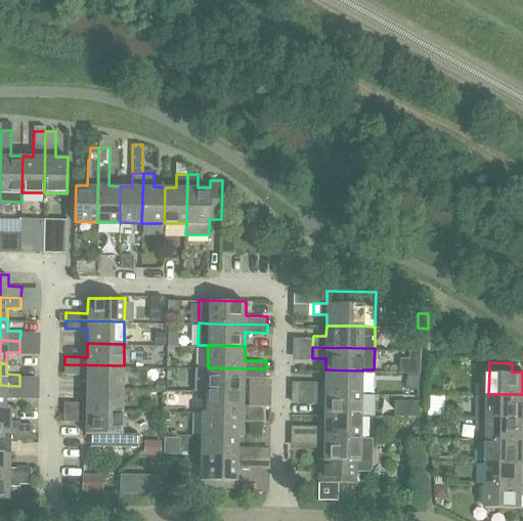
[(123,388),(124,365),(64,364),(64,373),(87,374),(86,387),(123,388)]
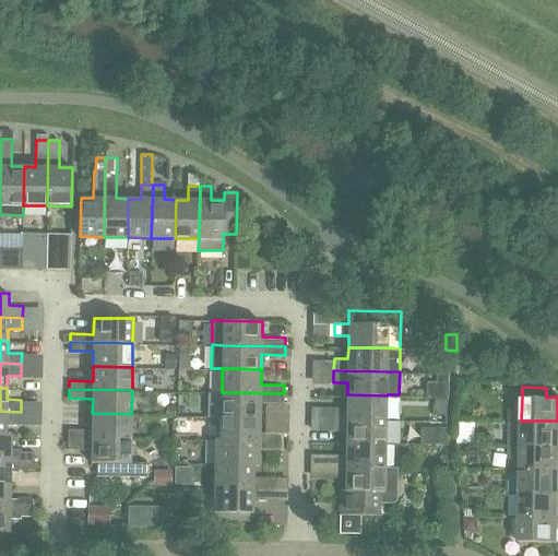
[(221,415),(260,416),(261,401),(284,402),(284,393),(222,392),(221,415)]
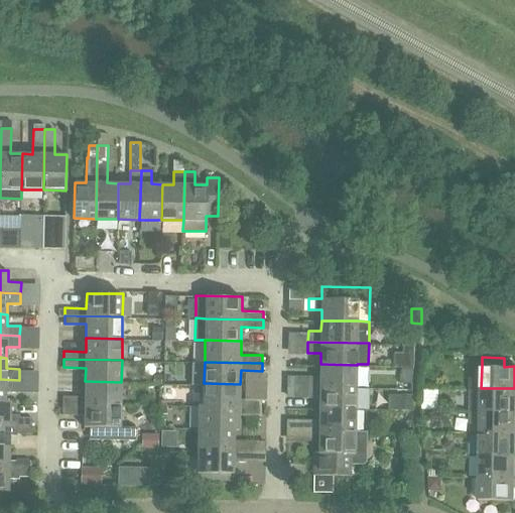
[(307,386),(356,386),(357,365),(320,364),(319,375),(307,375),(307,386)]
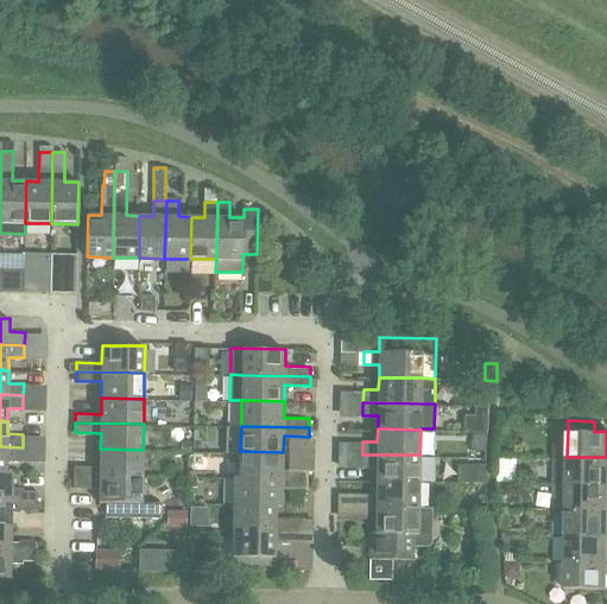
[(23,447),(0,446),(0,471),(7,472),(7,471),(7,459),(23,459),(23,447)]
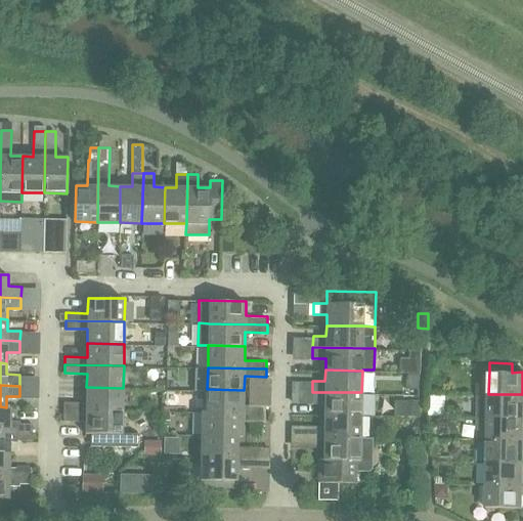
[(64,409),(123,409),(123,388),(86,387),(86,401),(64,401),(64,409)]
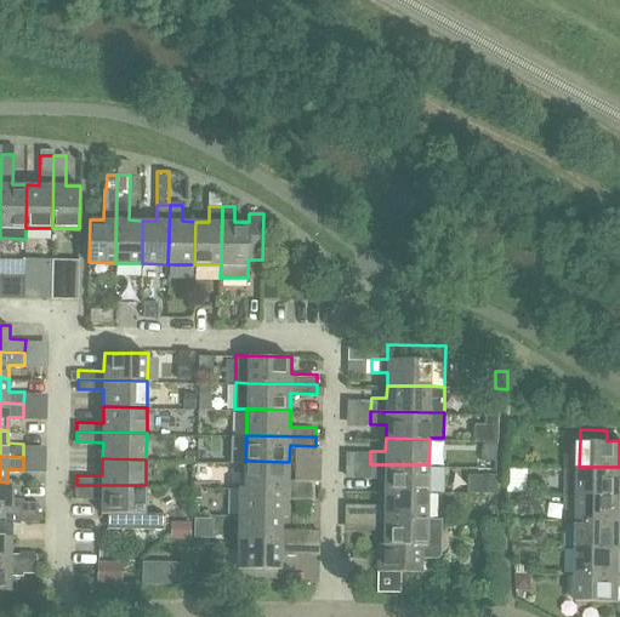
[(245,461),(245,486),(314,489),(314,479),(289,479),(289,462),(245,461)]
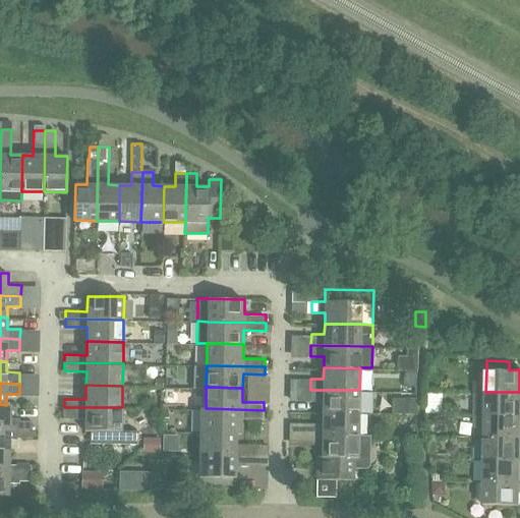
[(359,412),(359,390),(310,390),(309,400),(323,400),(323,411),(359,412)]
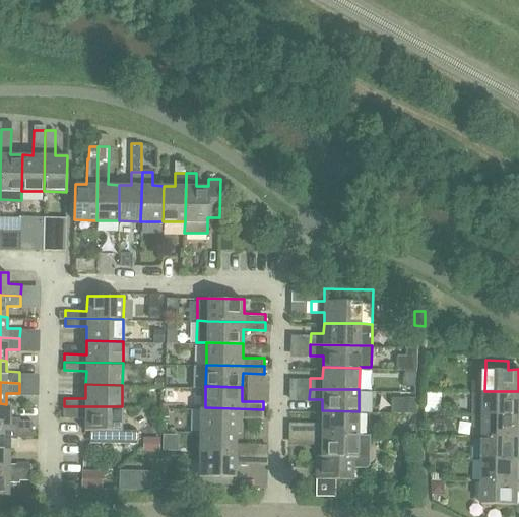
[(518,391),(484,391),(484,413),(518,413),(518,391)]
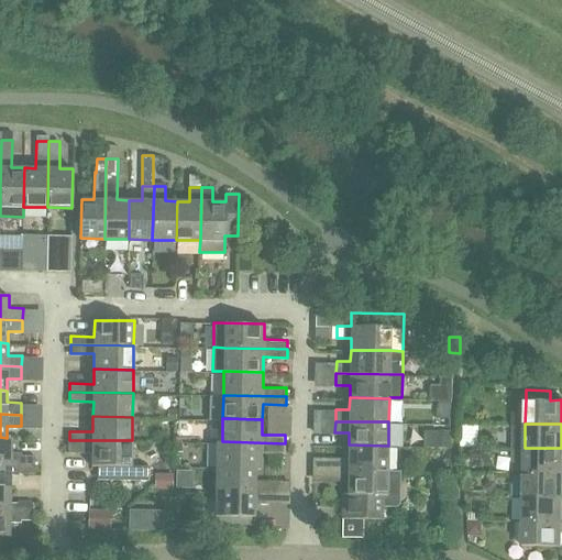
[(12,437),(7,437),(7,438),(0,437),(0,461),(35,462),(35,454),(11,453),(12,437)]
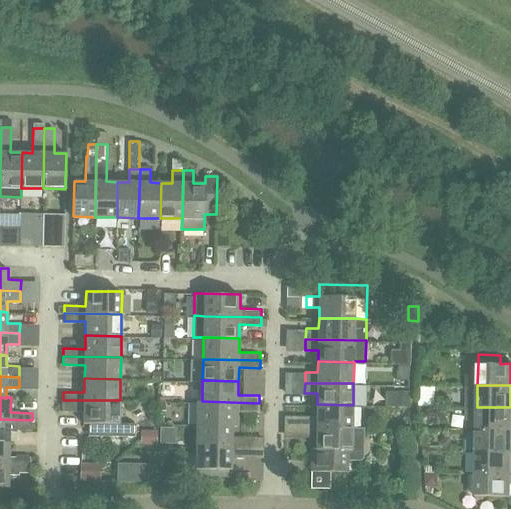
[(120,422),(120,400),(63,400),(62,410),(84,410),(84,423),(89,423),(89,435),(123,435),(124,422),(120,422)]
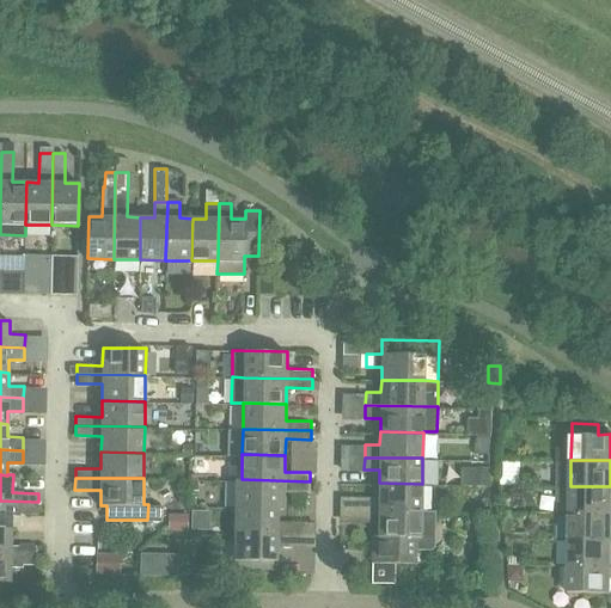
[(310,481),(242,479),(236,479),(236,508),(277,508),(283,508),(285,491),(310,491),(310,481)]
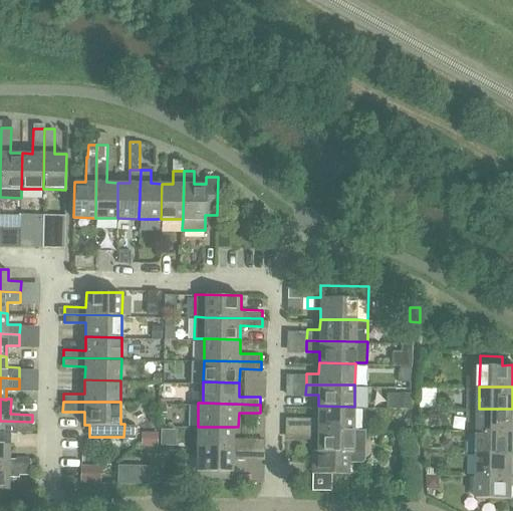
[(305,417),(305,428),(353,428),(354,407),(318,406),(318,417),(305,417)]
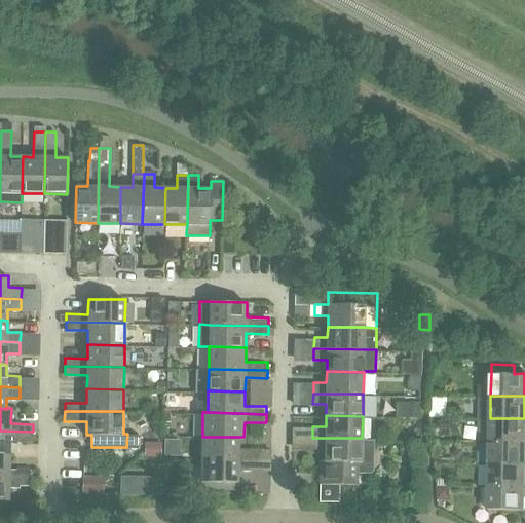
[(524,418),(490,418),(489,441),(524,441),(524,418)]
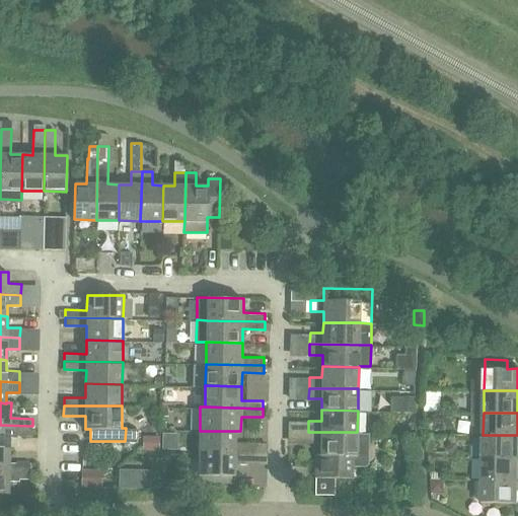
[(31,434),(32,426),(0,425),(0,447),(10,447),(10,434),(31,434)]
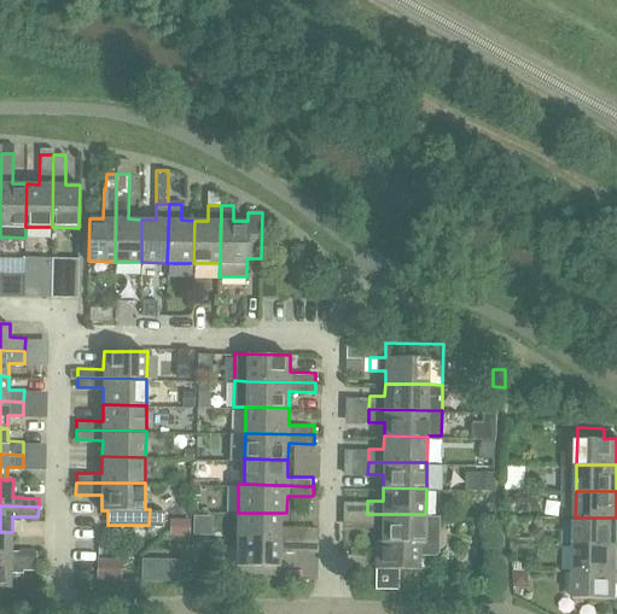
[(238,513),(237,537),(296,538),(296,525),(280,525),(280,513),(238,513)]
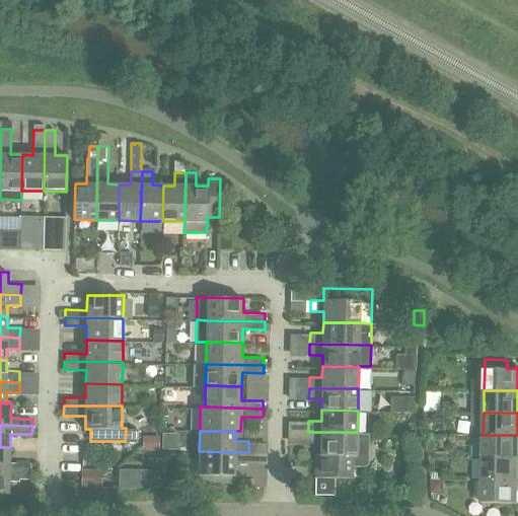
[(357,455),(357,432),(308,432),(308,442),(320,443),(320,453),(316,453),(316,464),(316,475),(353,477),(353,465),(353,455),(357,455)]
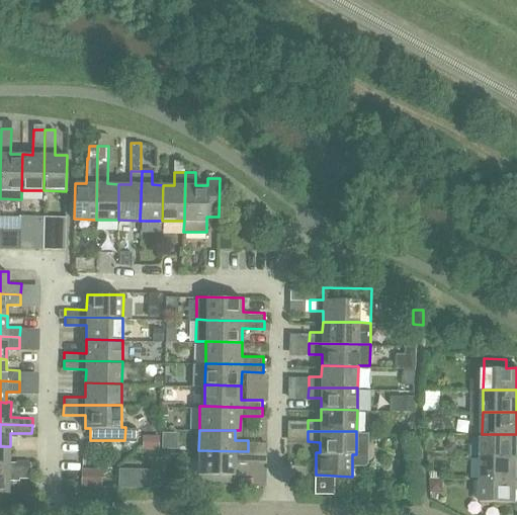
[(159,434),(143,433),(143,448),(159,449),(159,434)]
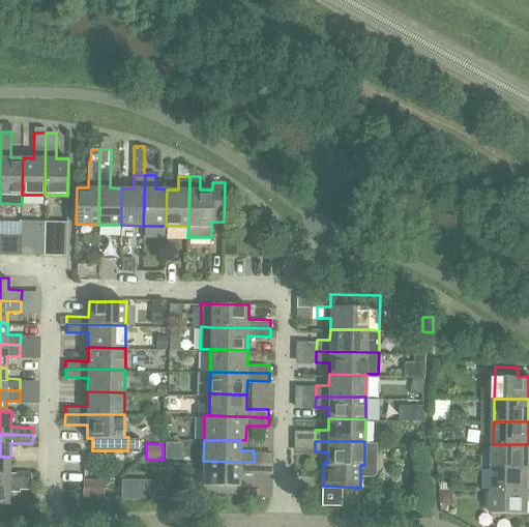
[(528,444),(493,444),(493,467),(528,467),(528,444)]
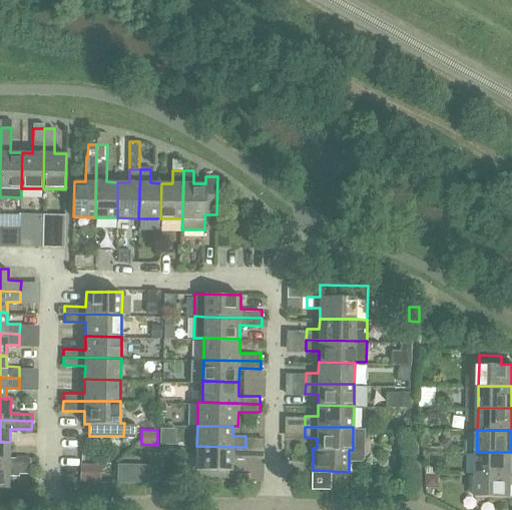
[(0,442),(0,463),(31,464),(31,457),(10,456),(10,442),(0,442)]
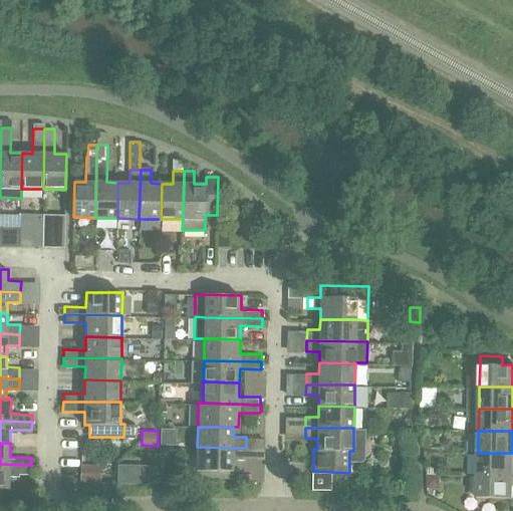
[(246,448),(197,447),(197,483),(230,484),(230,471),(233,471),(234,459),(246,459),(246,448)]
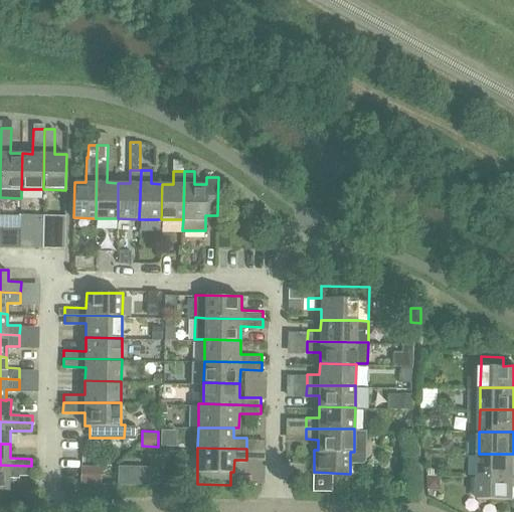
[(513,454),(479,454),(479,476),(513,476),(513,454)]
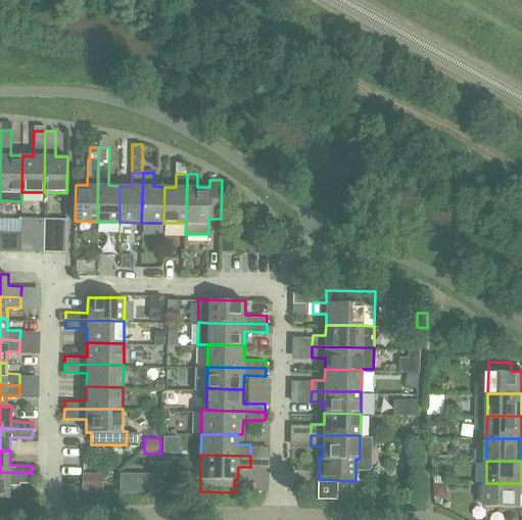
[(120,489),(135,489),(135,471),(120,471),(120,489)]
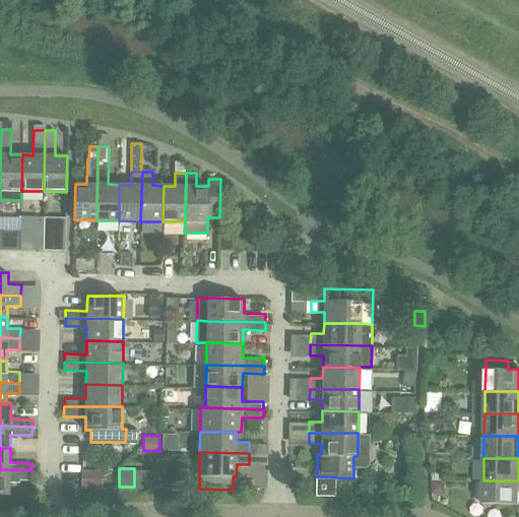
[(0,469),(0,503),(5,500),(1,494),(9,494),(9,478),(31,478),(31,470),(0,469)]
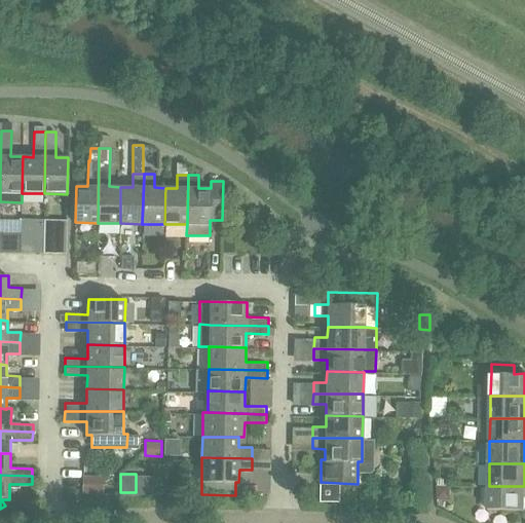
[(96,491),(96,475),(84,475),(83,491),(96,491)]
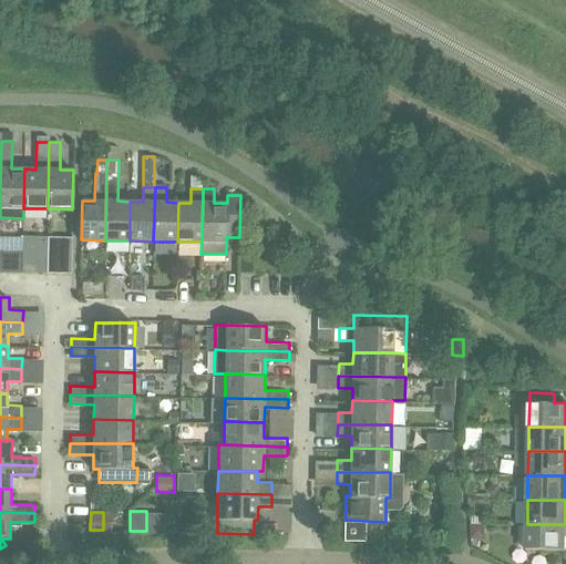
[(565,524),(527,524),(526,549),(565,549),(565,524)]
